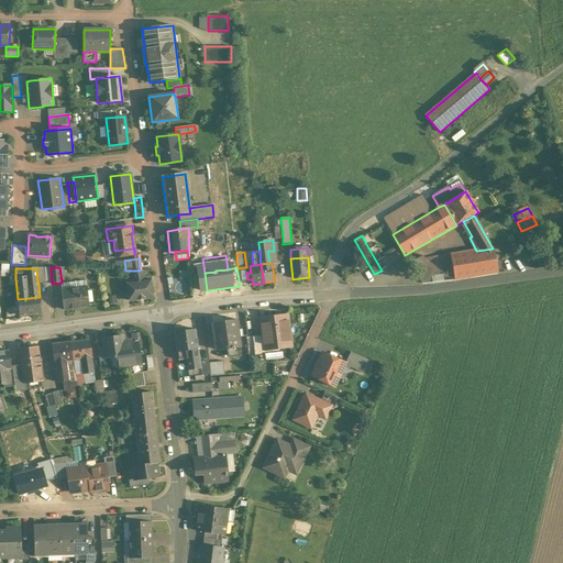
[(45,268),(36,268),(37,283),(39,283),(46,282),(45,268)]
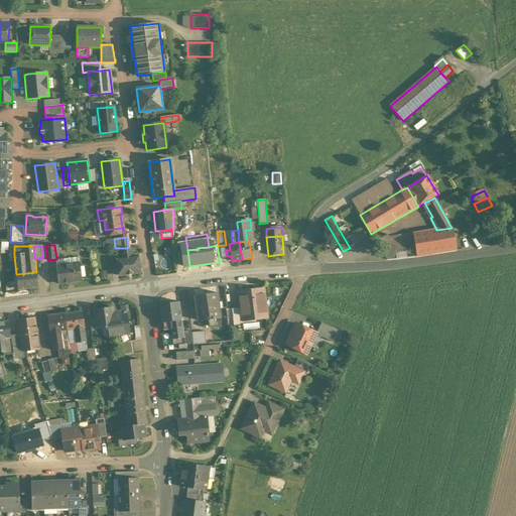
[(172,247),(165,248),(166,256),(174,254),(172,247)]
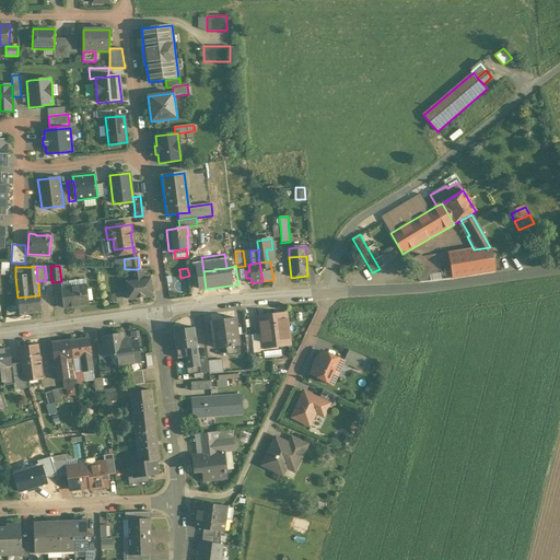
[(139,269),(131,269),(132,280),(143,278),(142,269),(139,269)]
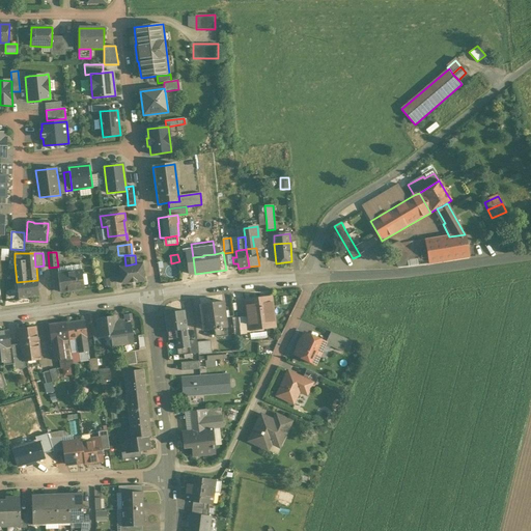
[(126,266),(120,267),(122,284),(143,281),(140,263),(136,263),(126,266)]
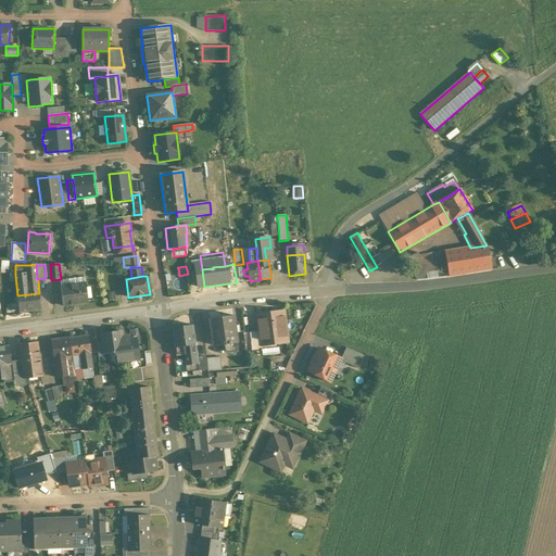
[(85,277),(68,279),(70,286),(86,283),(85,277)]
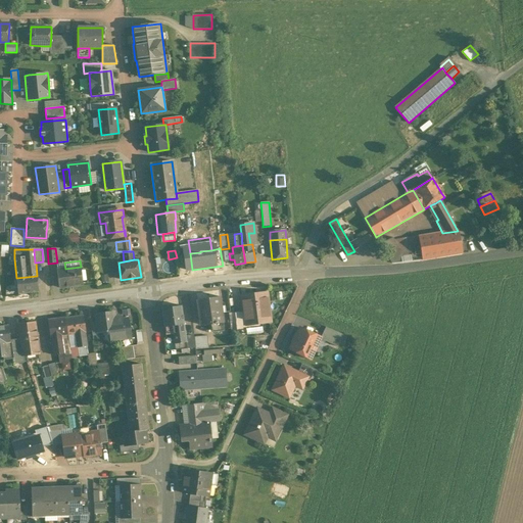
[(58,270),(57,270),(60,288),(83,285),(81,267),(65,269),(58,270)]
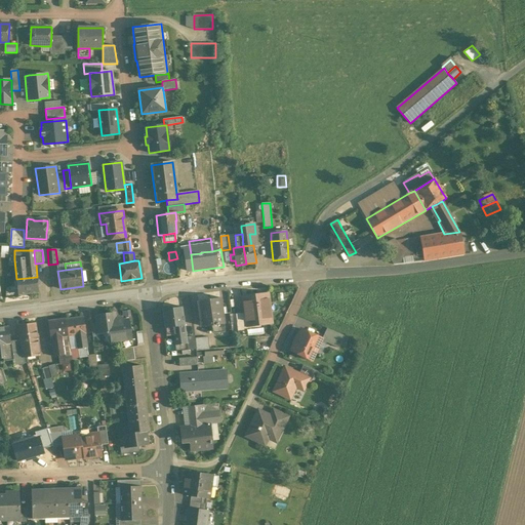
[(37,277),(16,279),(18,294),(38,292),(37,277)]
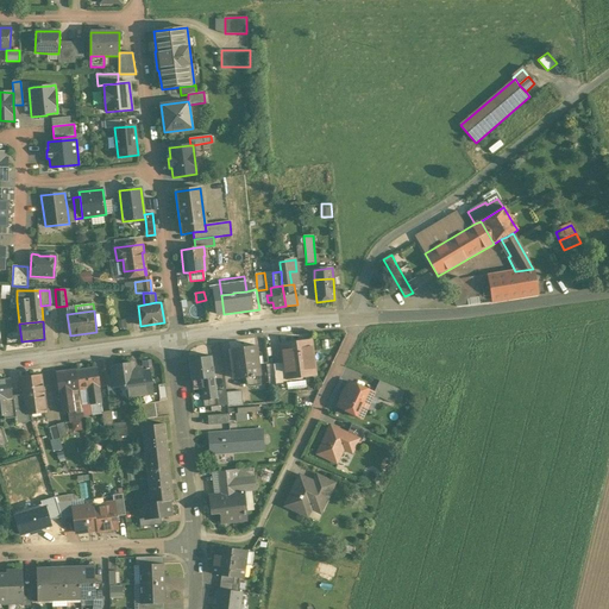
[(312,340),(281,345),(283,363),(286,378),(287,378),(305,376),(315,375),(312,340)]
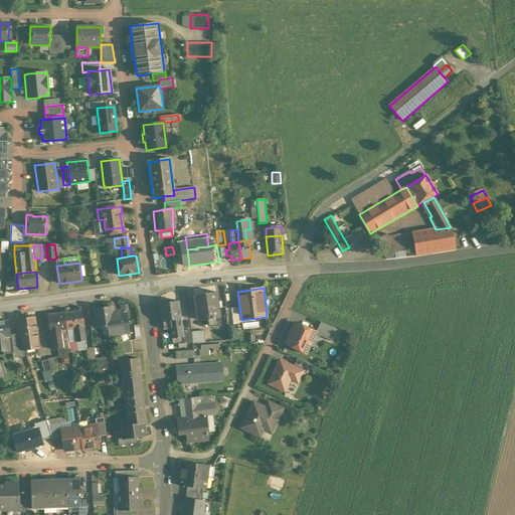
[(216,293),(194,296),(195,307),(198,306),(200,321),(220,318),(216,293)]
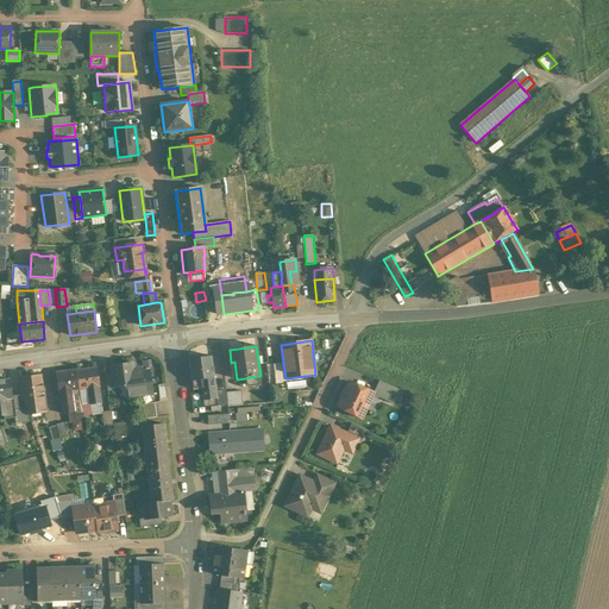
[(215,390),(211,357),(189,359),(193,389),(201,388),(202,402),(203,401),(205,408),(217,407),(217,406),(215,391),(215,390)]
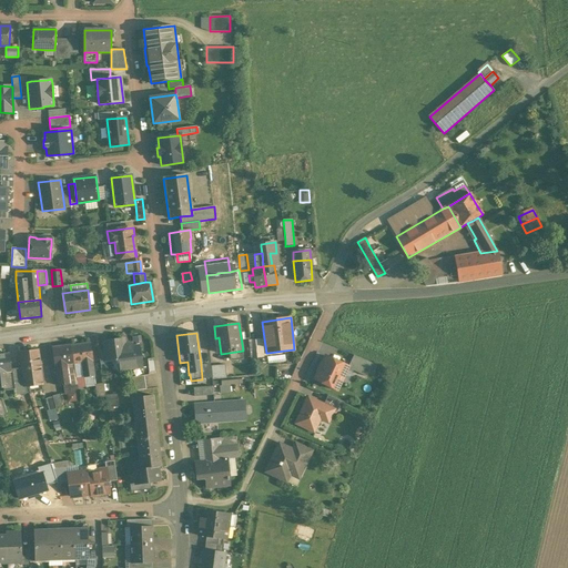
[(123,338),(104,341),(105,350),(108,362),(115,361),(118,372),(129,369),(128,368),(143,367),(140,346),(132,347),(132,345),(124,346),(123,338)]
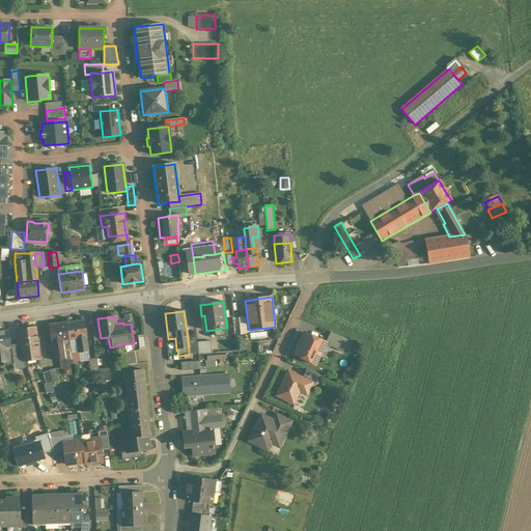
[(247,316),(239,317),(241,334),(241,336),(250,335),(250,330),(249,330),(247,316)]
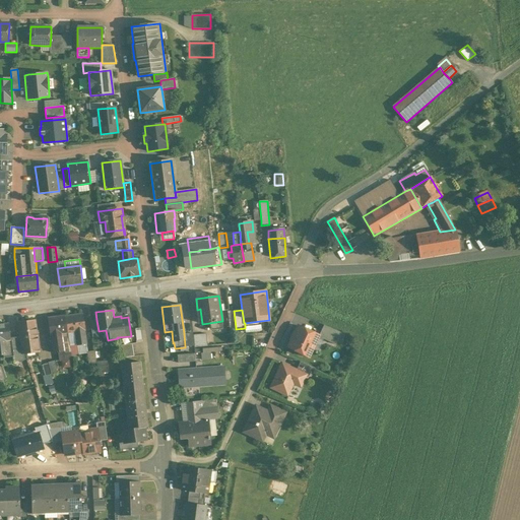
[(83,314),(66,316),(68,333),(75,332),(77,345),(87,344),(85,330),(83,314)]
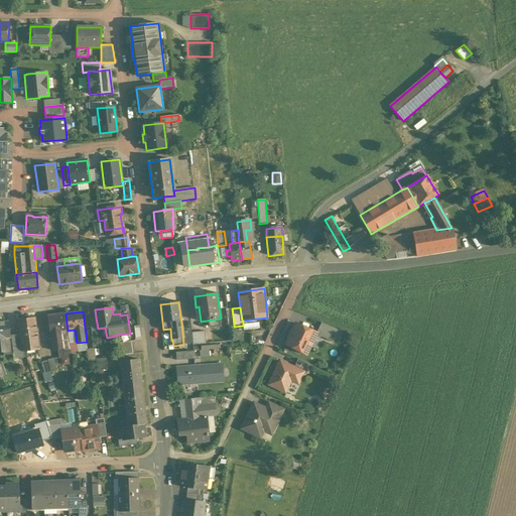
[(65,313),(47,315),(50,333),(52,351),(57,350),(57,353),(65,352),(65,350),(61,332),(68,331),(66,313),(65,313)]
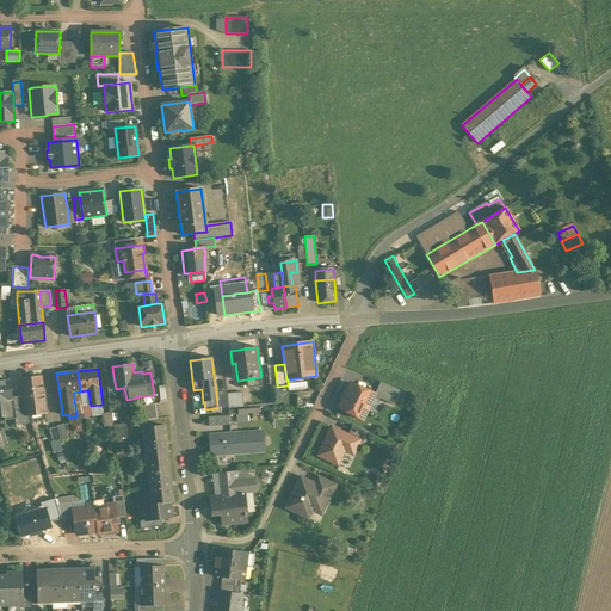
[(42,376),(20,380),(23,396),(23,399),(24,399),(29,415),(47,413),(44,396),(45,396),(42,376)]
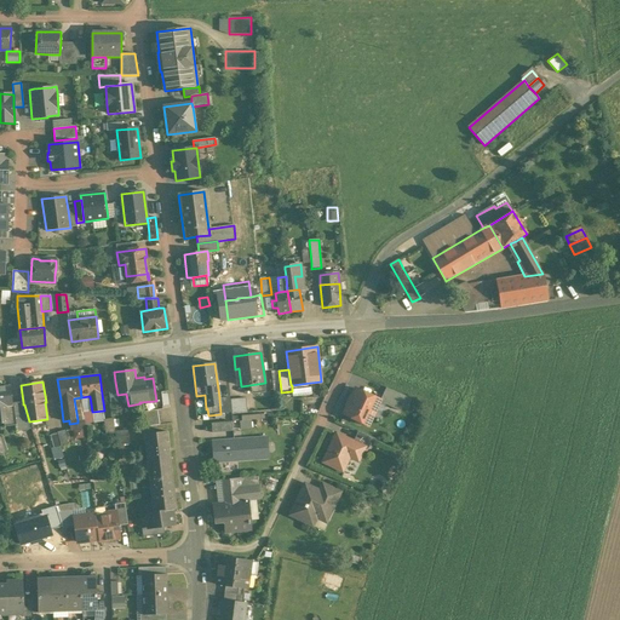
[(115,382),(108,383),(112,403),(118,403),(118,395),(115,382)]
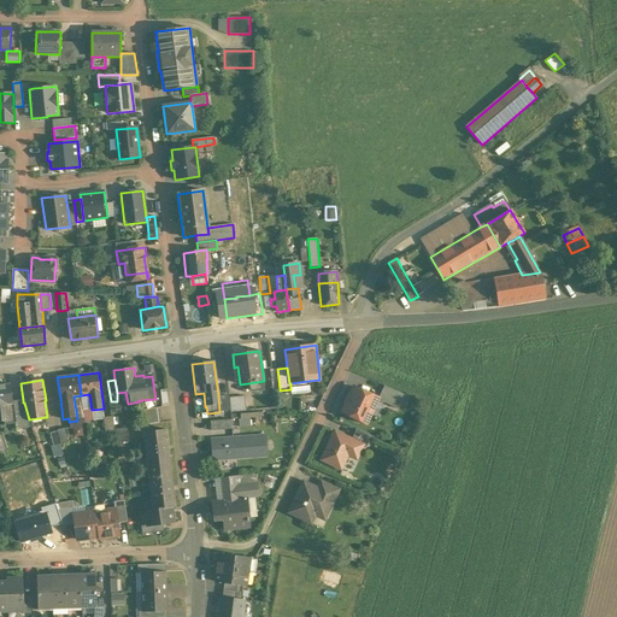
[(309,381),(291,383),(291,389),(292,395),(310,393),(309,381)]
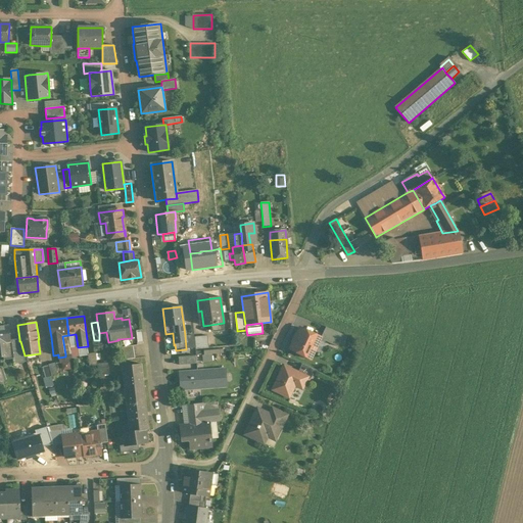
[(8,326),(0,326),(0,357),(3,357),(3,360),(14,359),(12,339),(10,340),(8,326)]
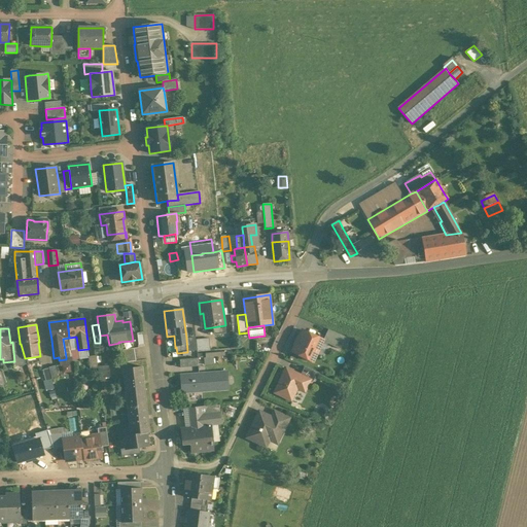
[(323,340),(303,330),(300,338),(297,338),(294,344),(295,345),(292,352),(302,356),(303,359),(306,360),(309,359),(313,361),(322,342),(323,340)]
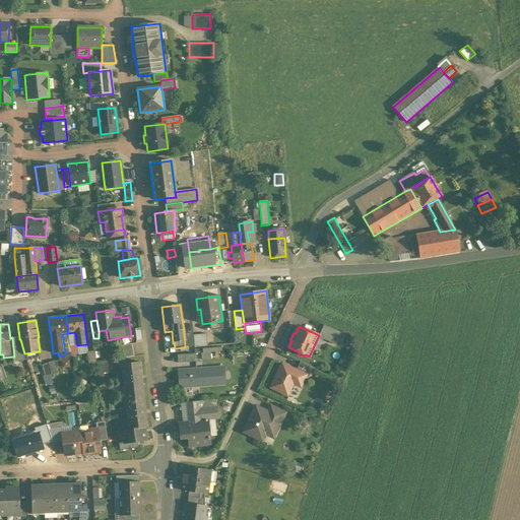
[(193,333),(184,334),(185,346),(194,345),(193,333)]
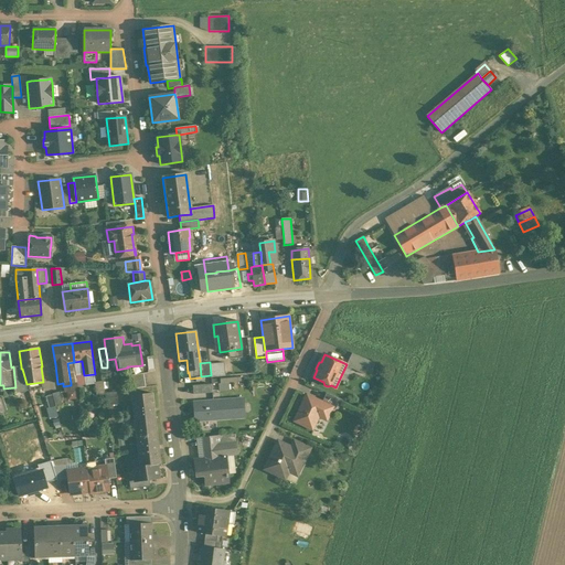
[(224,363),(210,365),(211,375),(211,377),(226,376),(224,363)]
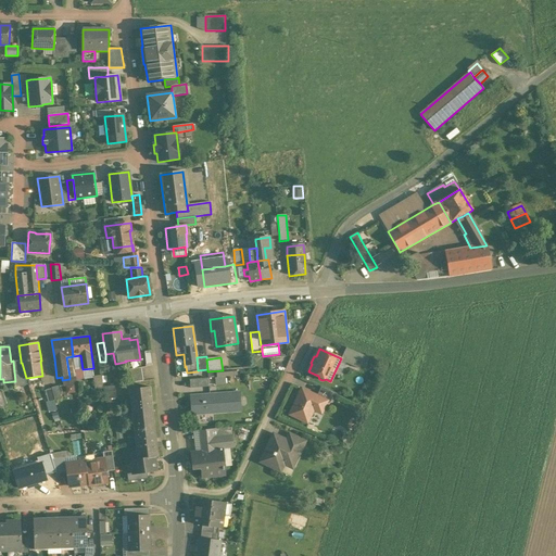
[(21,361),(13,361),(15,381),(15,387),(28,384),(26,378),(22,363),(21,363),(21,361)]
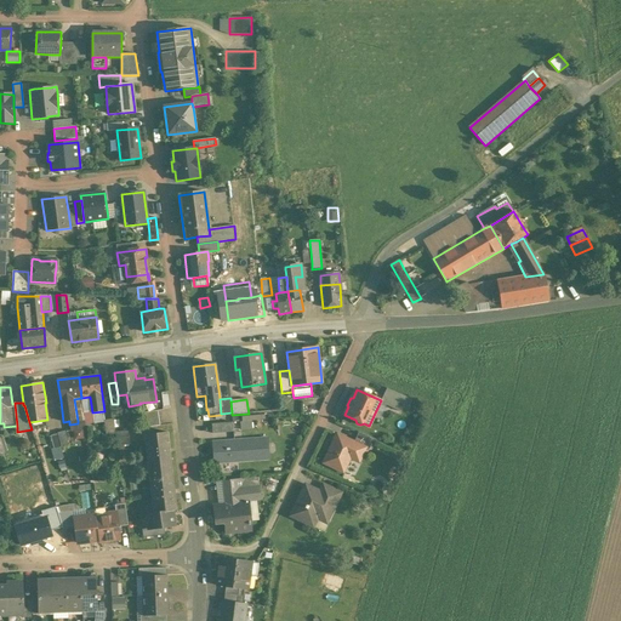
[(158,410),(142,412),(144,428),(160,426),(158,410)]
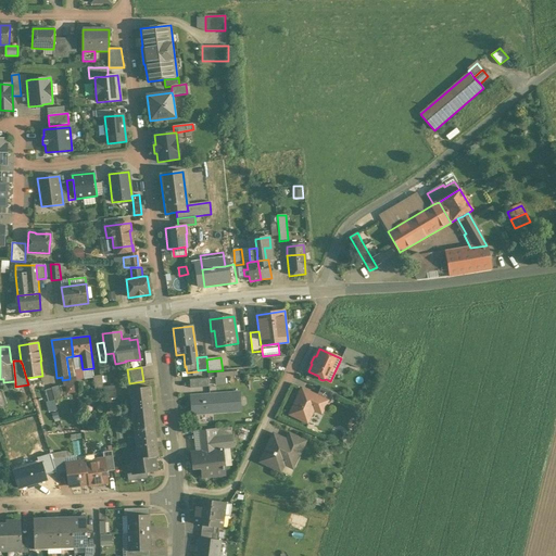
[(42,376),(26,378),(28,384),(43,382),(42,376)]
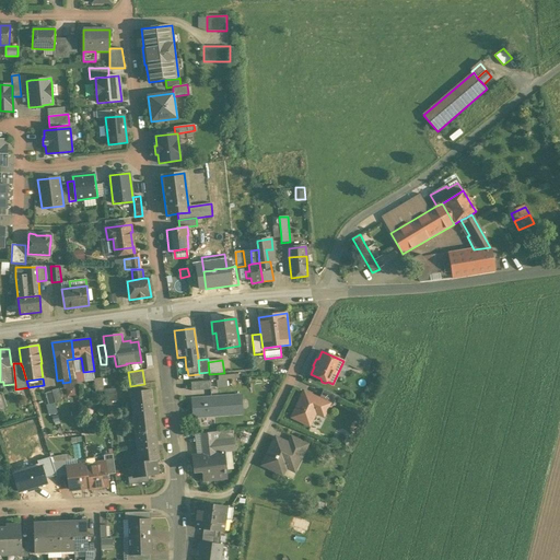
[(70,382),(62,383),(63,388),(78,386),(77,383),(77,378),(70,380),(70,382)]
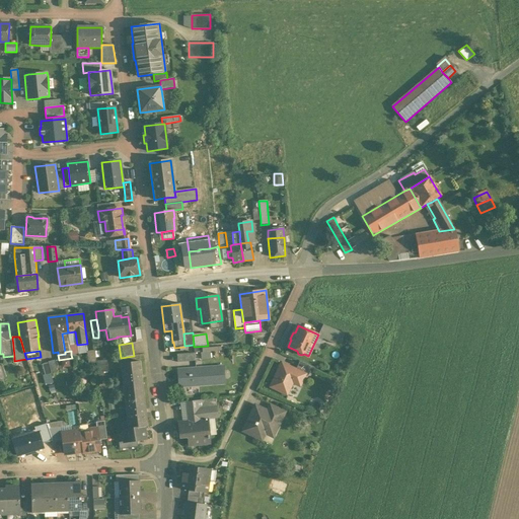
[(94,351),(87,352),(89,363),(96,362),(94,351)]
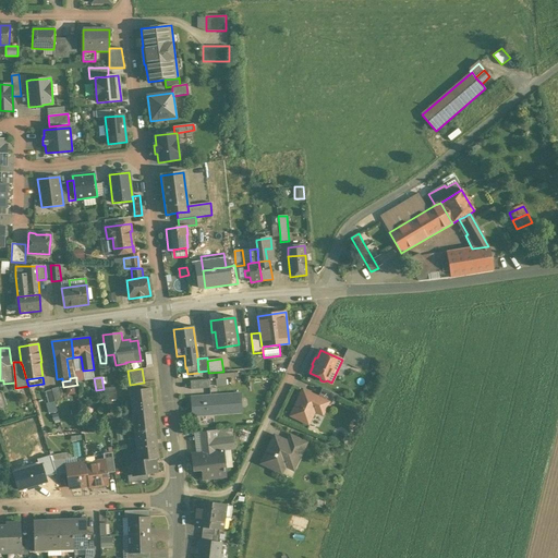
[(209,379),(190,380),(191,389),(210,388),(209,379)]
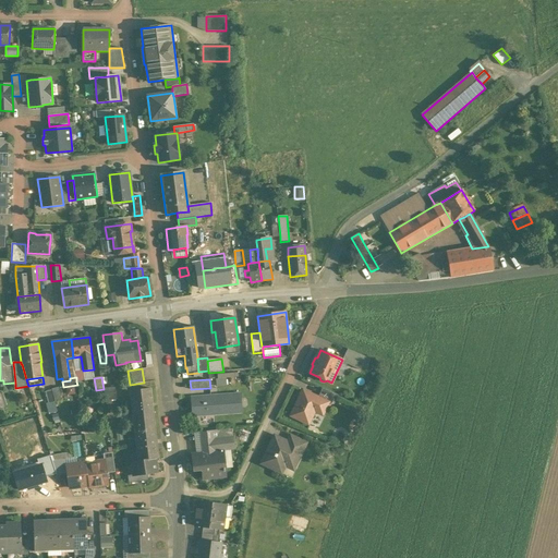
[(59,387),(51,389),(55,401),(62,400),(59,387)]
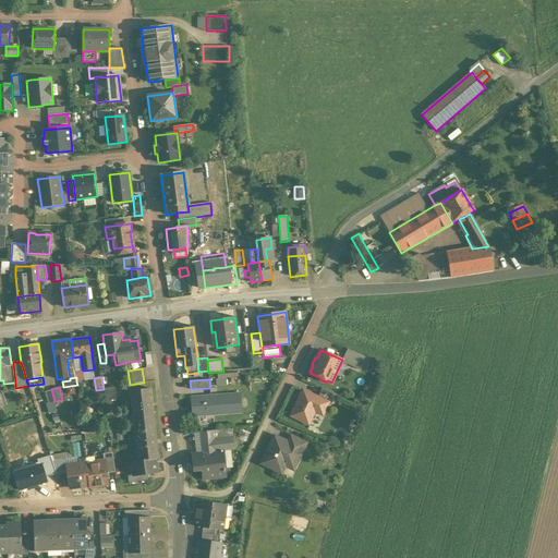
[(116,387),(104,388),(106,401),(118,399),(116,387)]
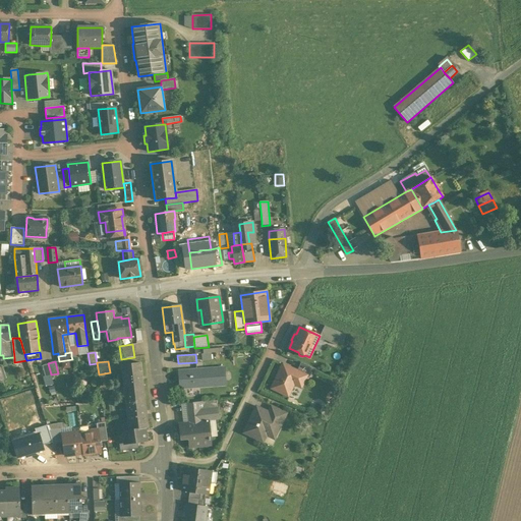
[(125,398),(145,396),(140,362),(122,365),(125,398)]
